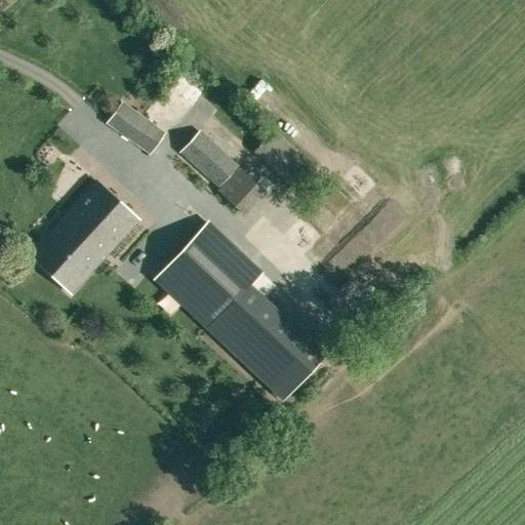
[(165,132),(122,102),(105,123),(150,155),(165,132)]
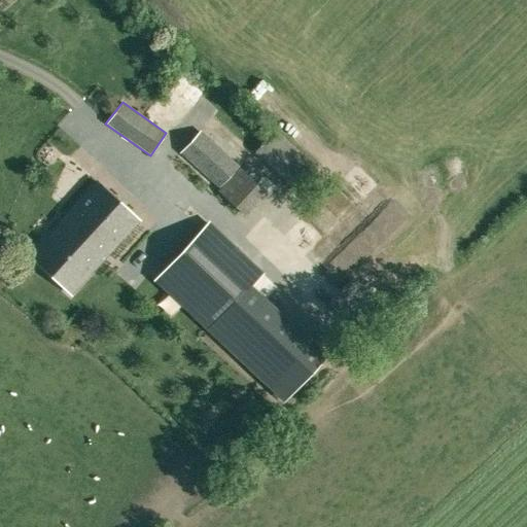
[(218,189),(238,169),(200,132),(179,152),(218,189)]
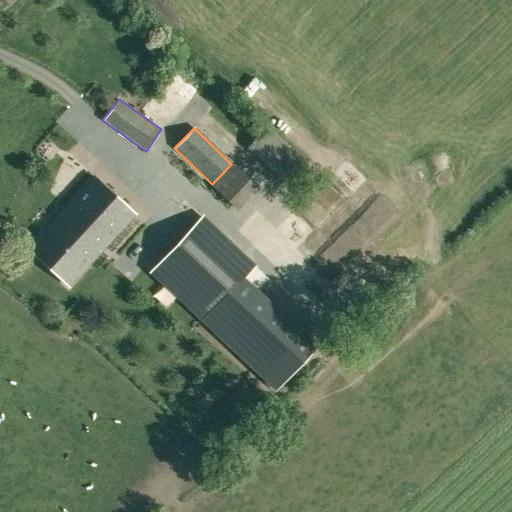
[(108,242),(112,239),(134,214),(93,177),(52,221),(74,241),(77,238),(83,243),(95,230),(108,242)]
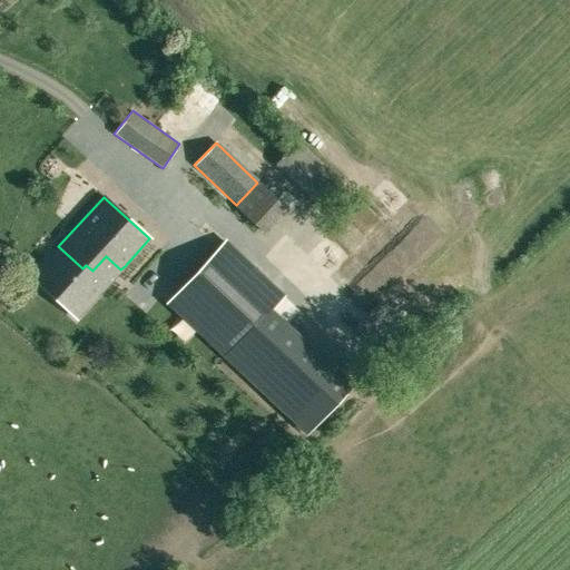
[(225,239),(165,304),(225,360),(271,311),(285,295),(225,239)]
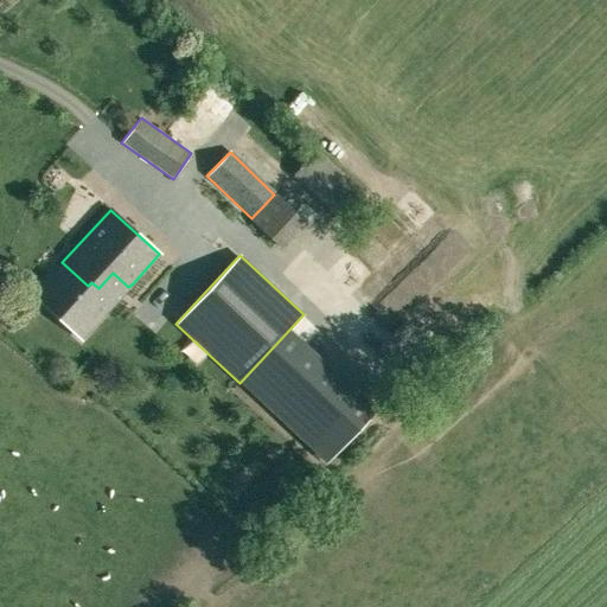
[(33,294),(82,338),(133,283),(128,287),(113,273),(98,288),(91,282),(88,286),(62,262),(33,294)]
